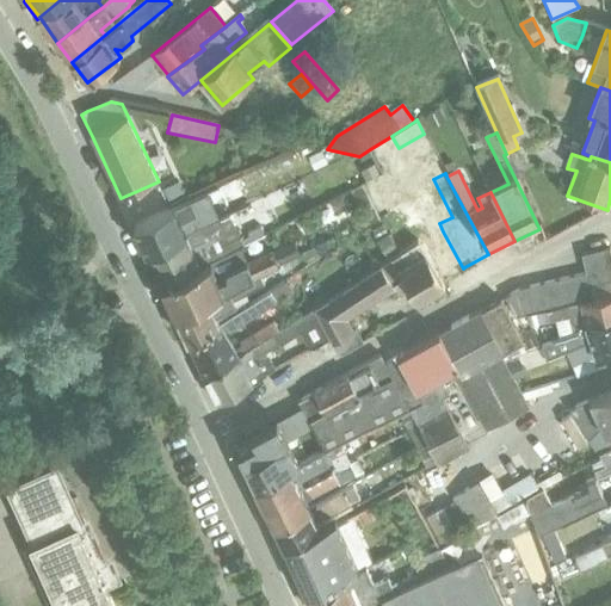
[(174,209),(135,227),(147,253),(186,235),(174,209)]
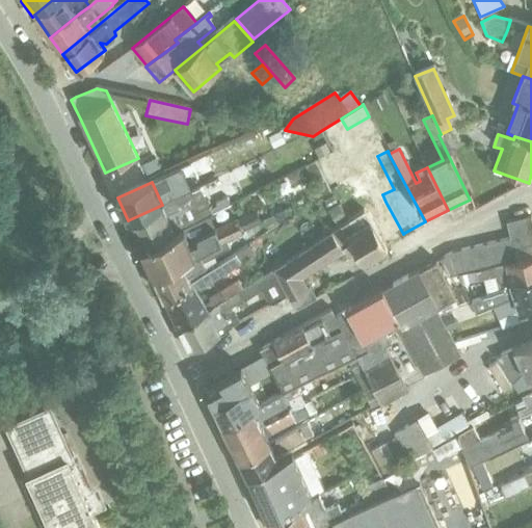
[(374,185),(345,201),(354,219),(365,213),(383,244),(403,234),(386,202),(383,203),(374,185)]
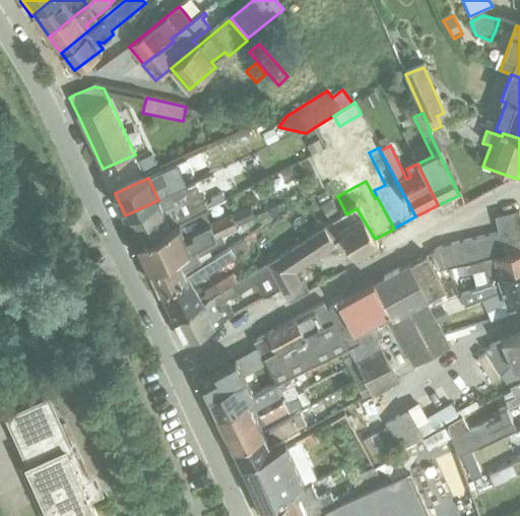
[(158,200),(125,215),(138,244),(204,211),(208,209),(225,201),(223,196),(205,205),(196,183),(158,200)]
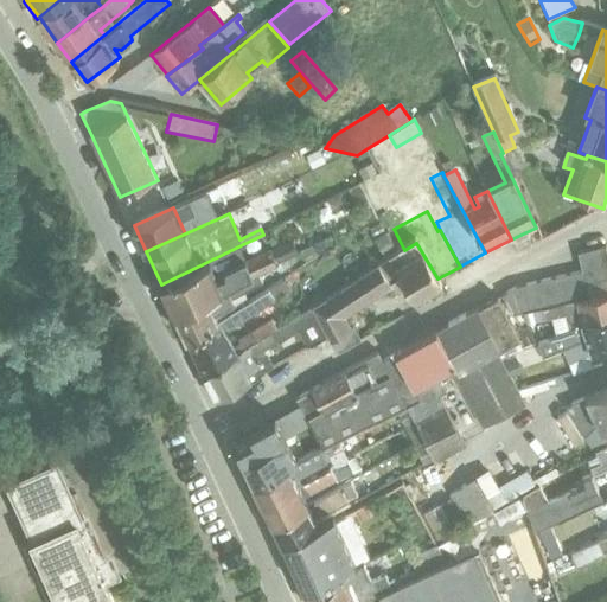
[(388,237),(376,243),(385,258),(396,251),(388,237)]
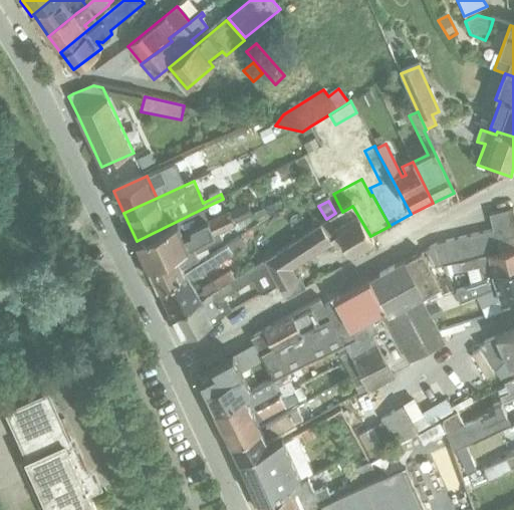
[(202,209),(137,241),(149,267),(219,233),(236,225),(235,223),(252,216),(248,205),(229,213),(229,212),(207,221),(202,209)]
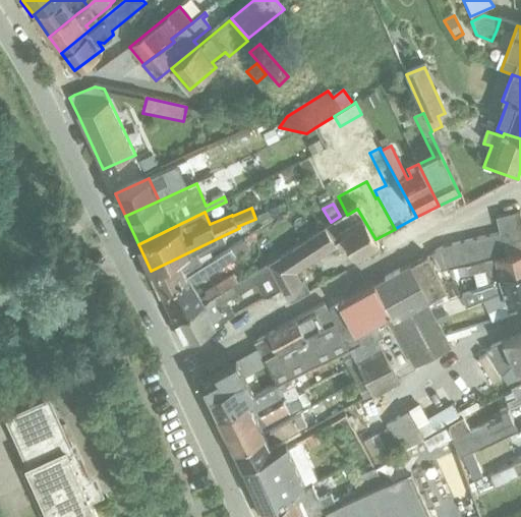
[(347,215),(268,264),(282,290),(290,305),(310,294),(304,282),(302,283),(297,274),(338,247),(341,253),(349,248),(356,260),(380,246),(375,239),(357,209),(347,215)]
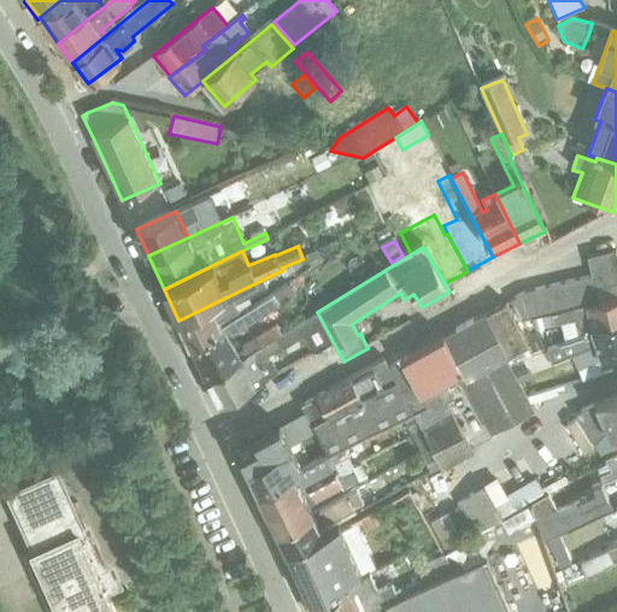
[(527,293),(511,302),(521,322),(534,318),(616,300),(616,254),(616,252),(601,256),(588,259),(593,277),(577,281),(563,284),(548,288),(533,292),(527,293)]
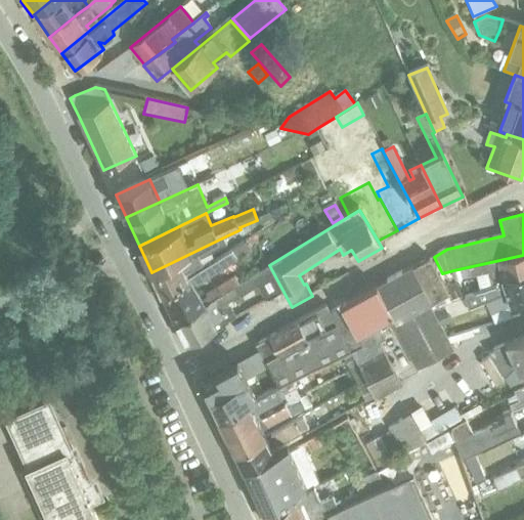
[(223,237),(151,272),(162,295),(215,261),(211,253),(227,245),(223,237)]
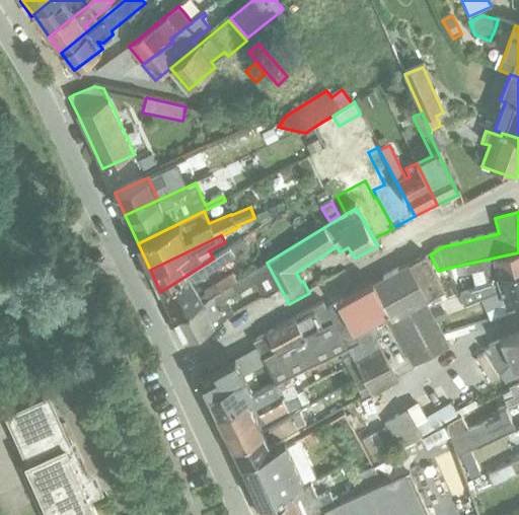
[(213,259),(160,292),(174,321),(204,303),(193,285),(201,280),(222,267),(236,259),(234,254),(246,247),(242,241),(230,248),(213,259)]
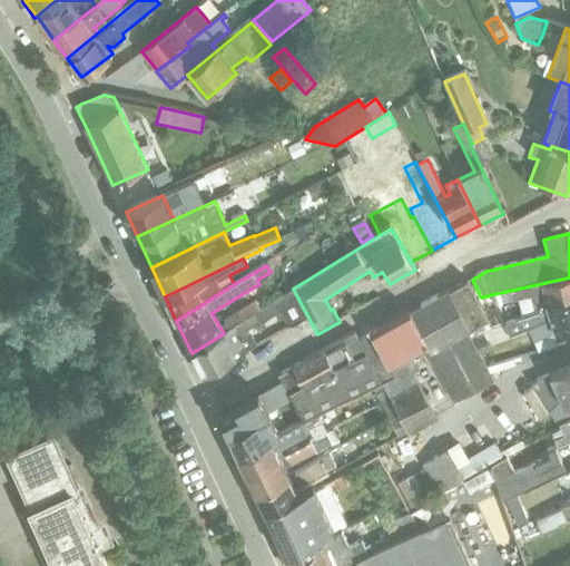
[(569,277),(493,294),(494,302),(493,303),(494,304),(495,304),(495,306),(519,300),(522,315),(547,306),(569,301),(569,277)]
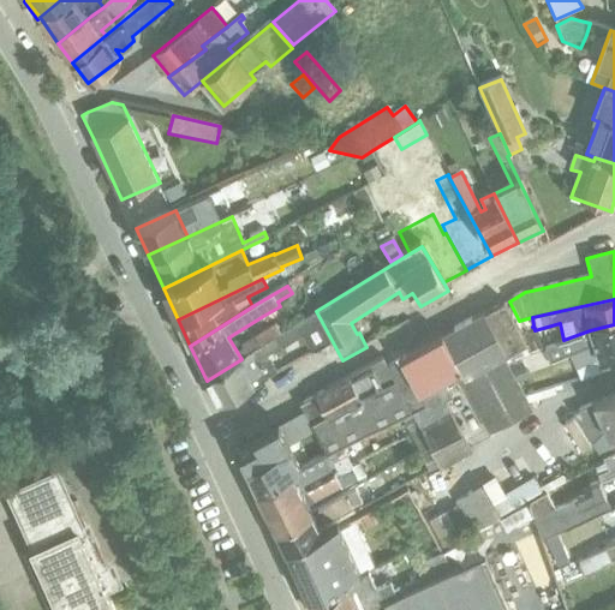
[(505,303),(484,315),(506,358),(526,346),(505,303)]
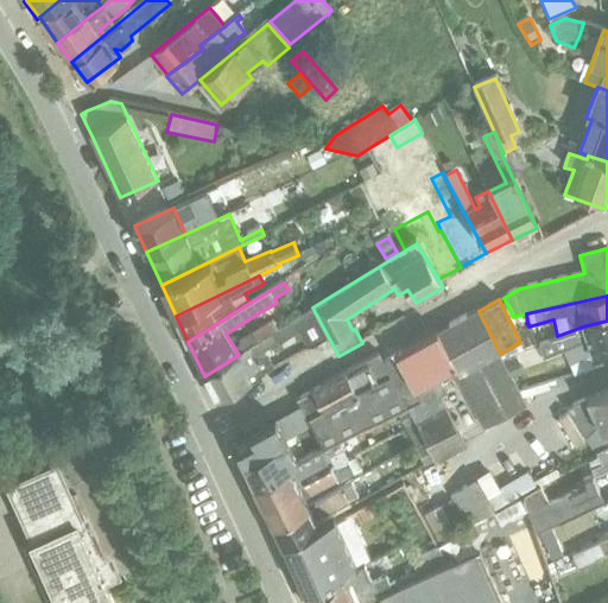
[(204,376),(208,383),(217,404),(227,399),(241,391),(263,379),(261,378),(274,369),(264,351),(278,342),(279,346),(299,332),(309,350),(316,347),(329,338),(312,308),(277,330),(258,342),(239,355),(204,376)]
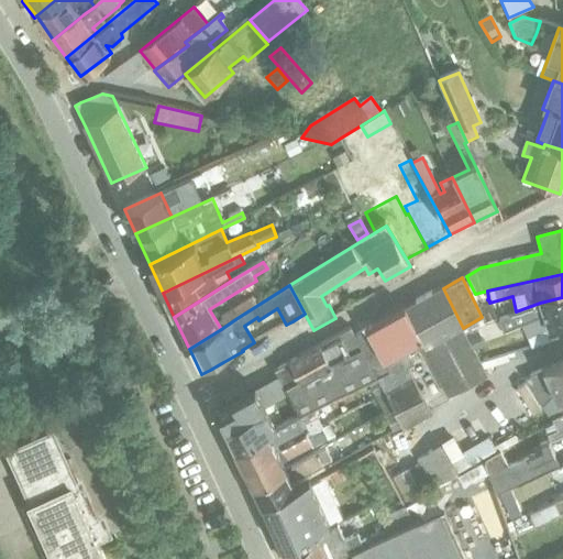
[(405,309),(366,330),(392,373),(378,380),(386,395),(395,413),(404,429),(405,431),(433,415),(408,369),(415,365),(407,350),(422,340),(426,349),(421,351),(448,399),(488,379),(482,364),(475,351),(467,337),(466,333),(464,329),(463,328),(443,288),(405,309)]
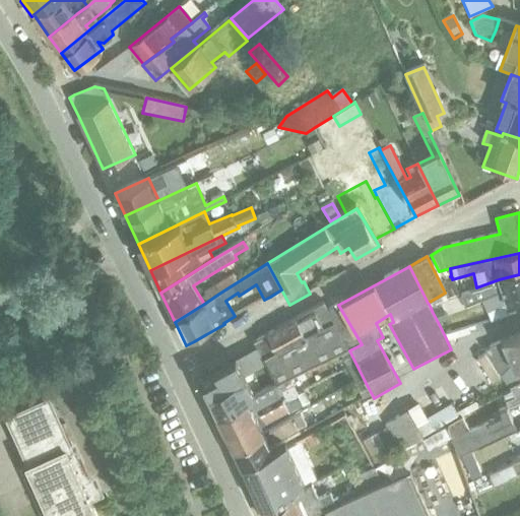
[(233,274),(216,284),(220,293),(237,282),(233,274)]
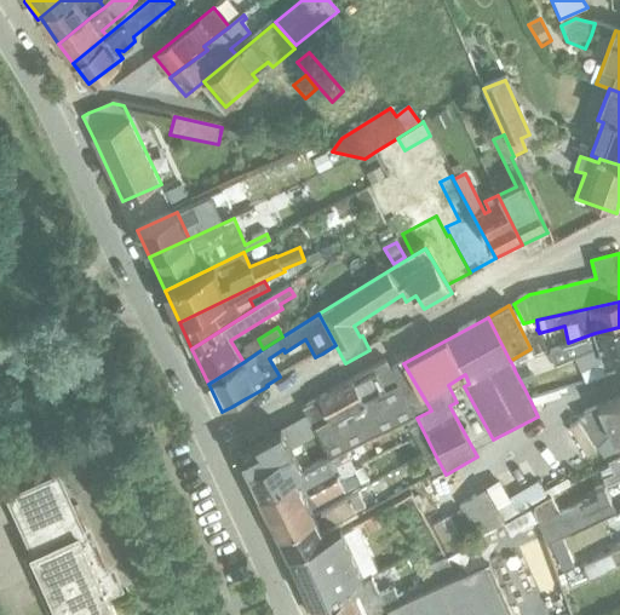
[(562,348),(550,352),(555,367),(572,360),(575,358),(600,349),(603,361),(619,356),(619,327),(595,333),(568,343),(562,345),(562,348)]
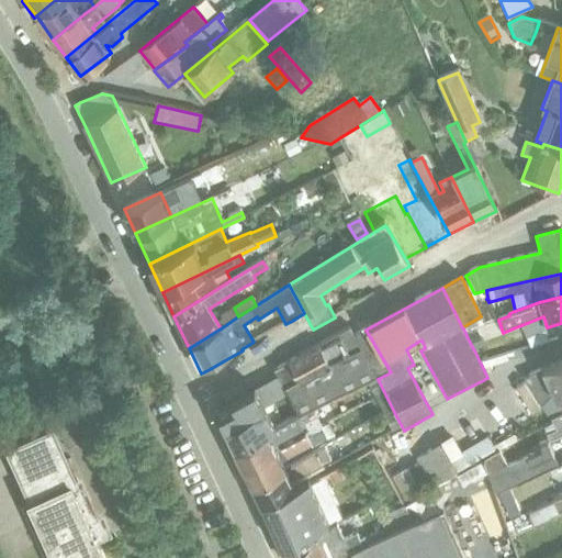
[(481,316),(462,327),(463,328),(465,333),(471,331),(476,328),(485,325),(481,316)]
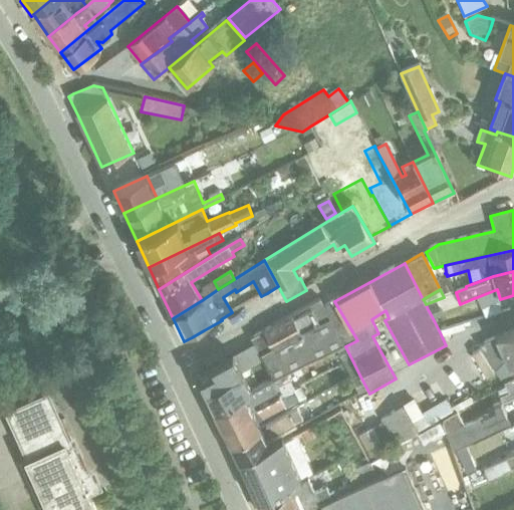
[(497,289),(477,297),(480,306),(481,305),(498,300),(500,299),(497,289)]
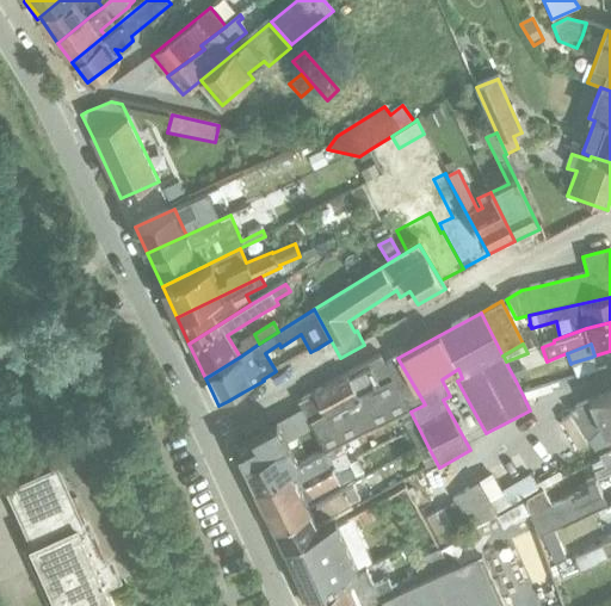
[(381,357),(298,403),(302,409),(313,430),(326,455),(328,453),(400,416),(411,412),(425,404),(397,358),(386,365),(381,357)]
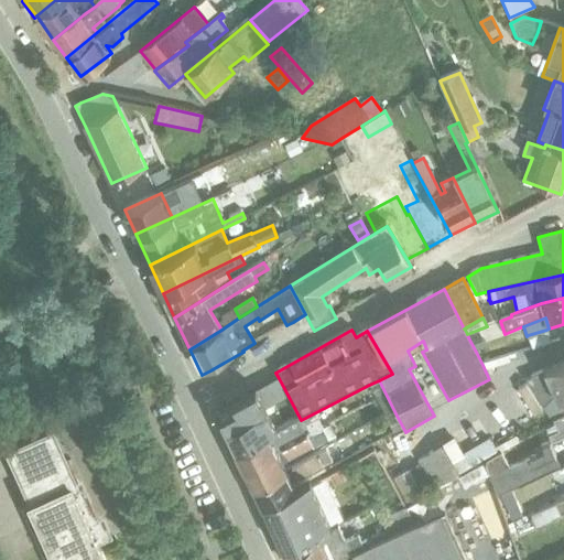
[(473,332),(468,337),(476,352),(486,348),(478,330),(473,332)]
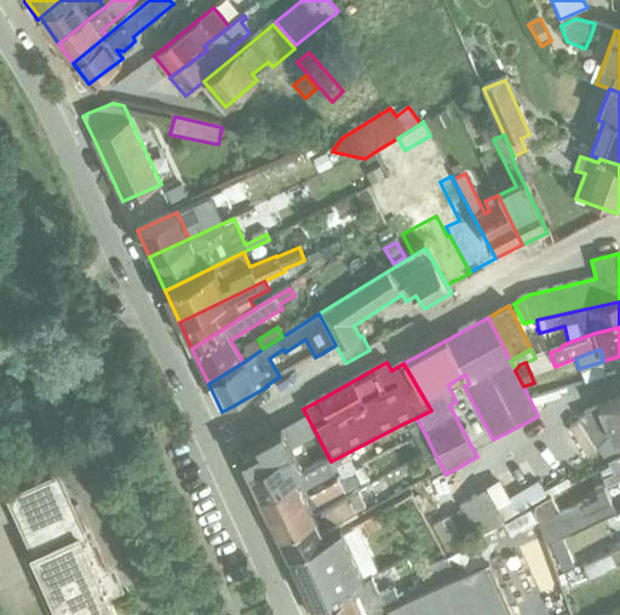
[(601,362),(580,368),(586,384),(607,377),(601,362)]
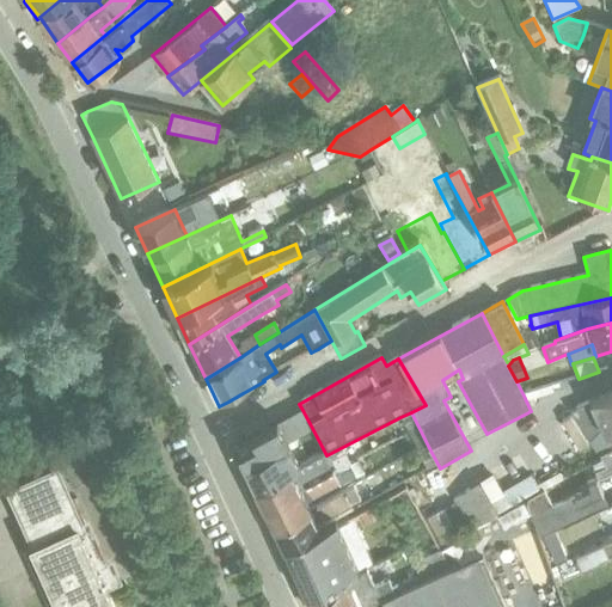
[(611,392),(571,411),(591,442),(604,430),(606,436),(611,434),(611,392)]
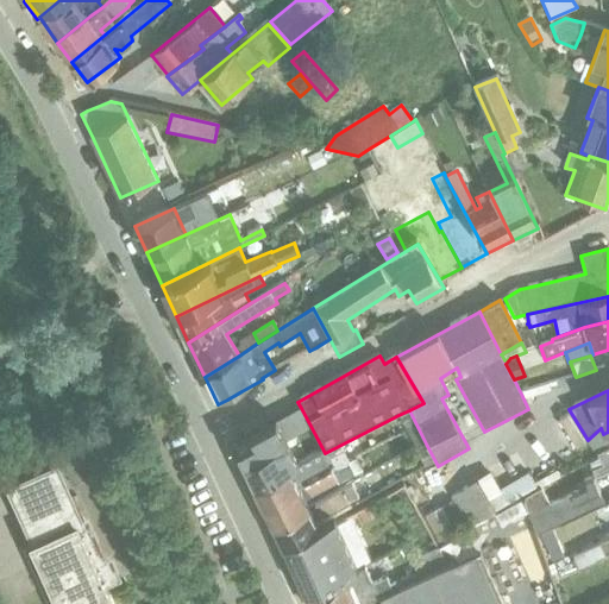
[(301,408),(276,422),(287,441),(287,442),(312,428),(301,408)]
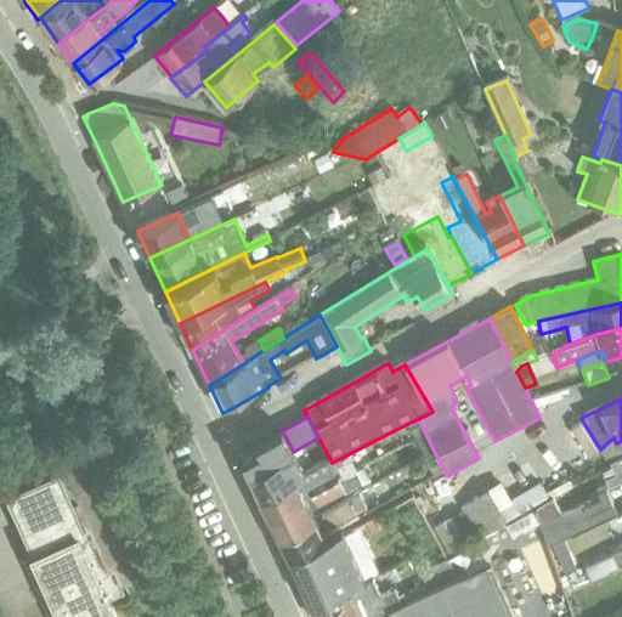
[(418,419),(407,424),(417,442),(427,436),(418,419)]
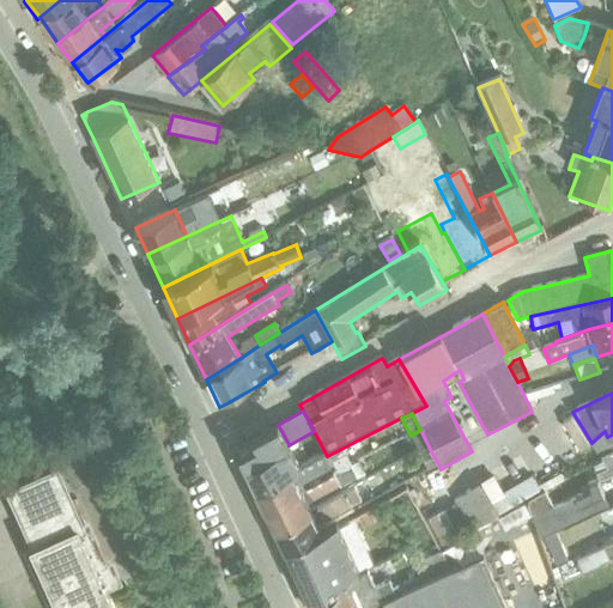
[(572,418),(563,424),(582,453),(590,448),(572,418)]
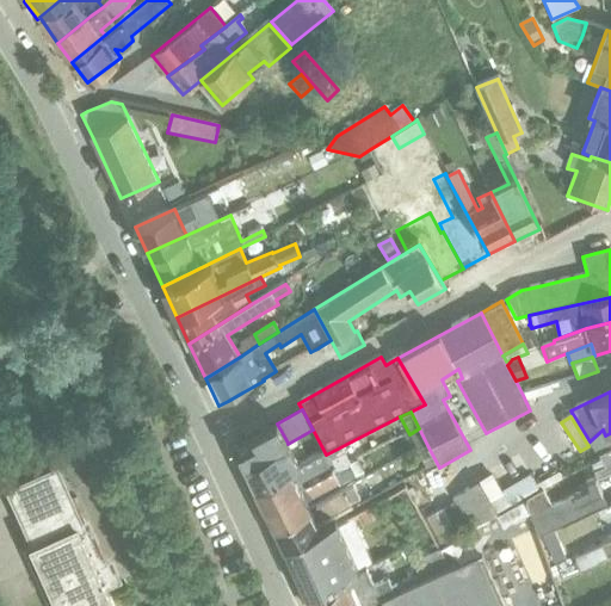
[(277,424),(272,427),(283,445),(288,443),(277,424)]
